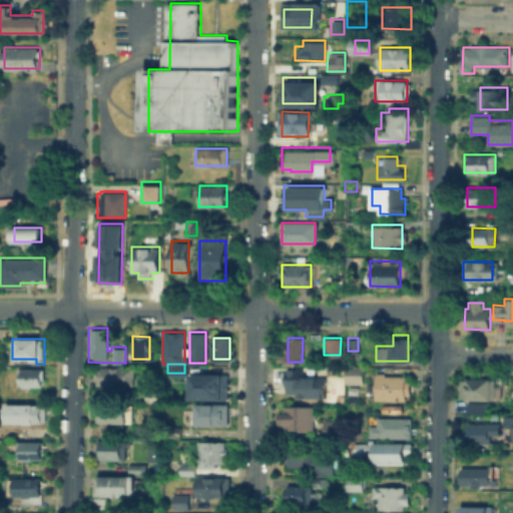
[(96,384),(96,366),(133,366),(133,384),(96,384)]
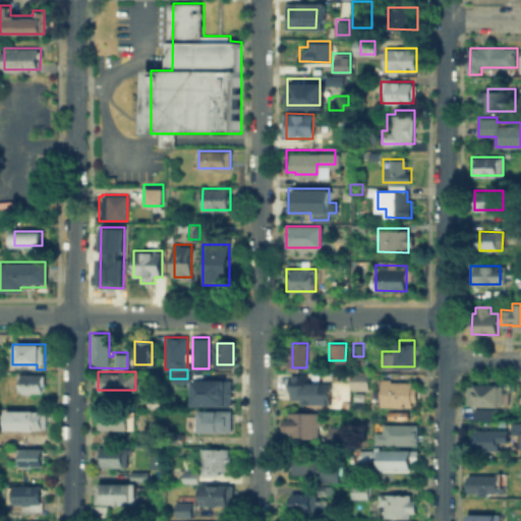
[(352,372),(365,372),(365,387),(352,387),(352,372)]
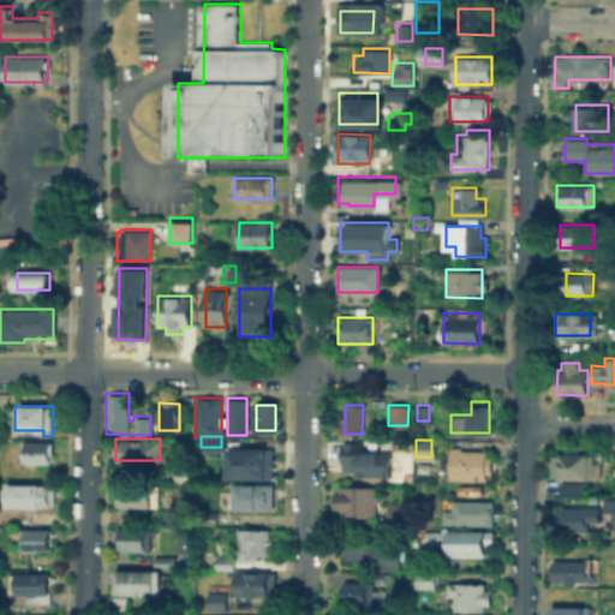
[(48,442),(48,463),(23,463),(23,442),(48,442)]
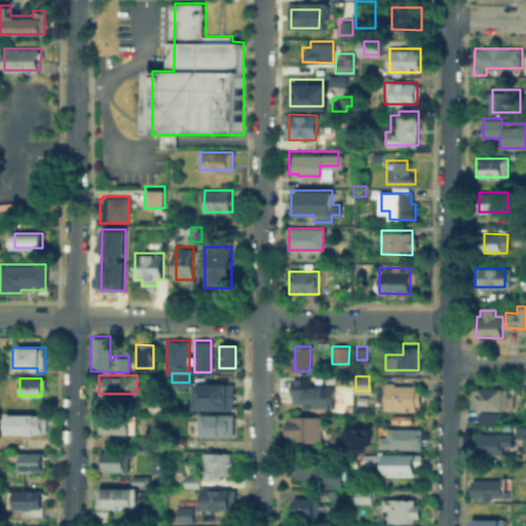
[(305,378),(305,382),(334,382),(334,408),(303,408),(303,397),(290,397),(290,378),(305,378)]
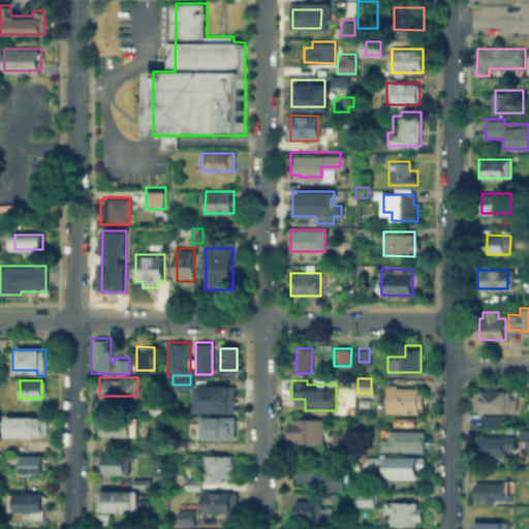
[(224,393),(224,408),(191,408),(191,382),(224,382),(224,393)]
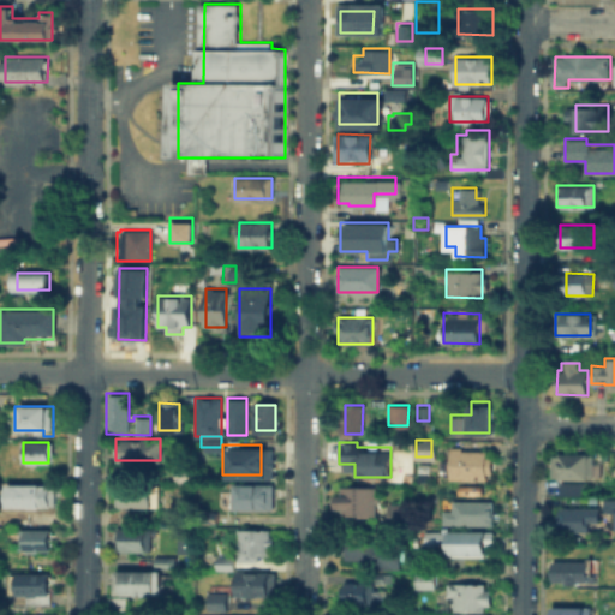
[(493,449),(493,481),(449,481),(449,449),(493,449)]
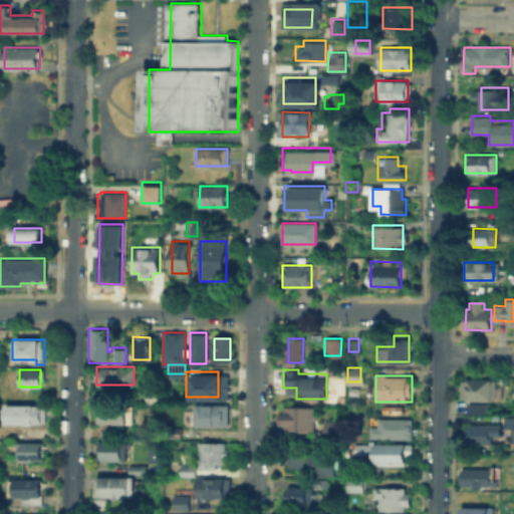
[(460,400),(460,376),(495,376),(495,400),(460,400)]
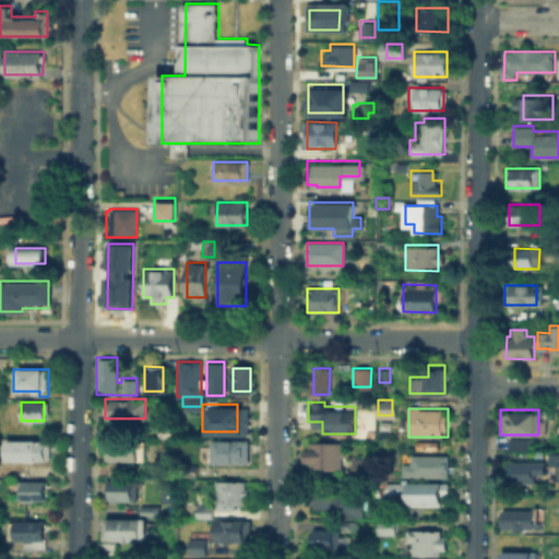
[(156,436),(156,424),(175,424),(175,436),(156,436)]
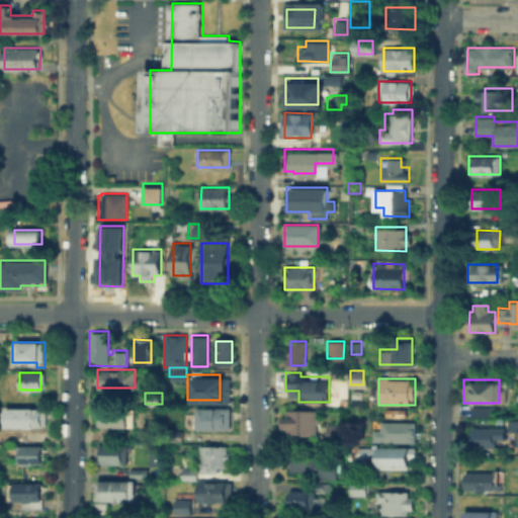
[(115,427),(95,427),(95,403),(133,403),(133,427),(115,427)]
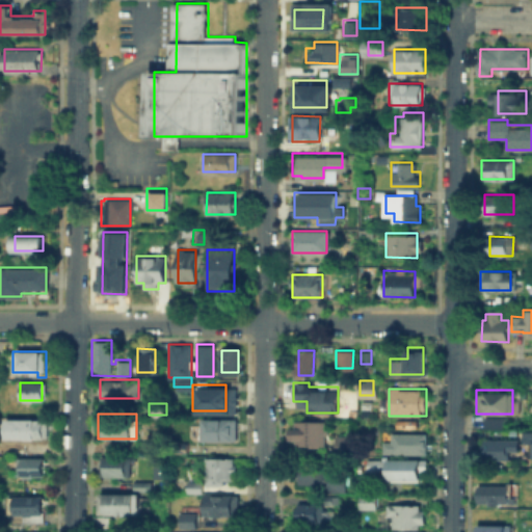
[(482,427),(482,415),(501,416),(501,427),(482,427)]
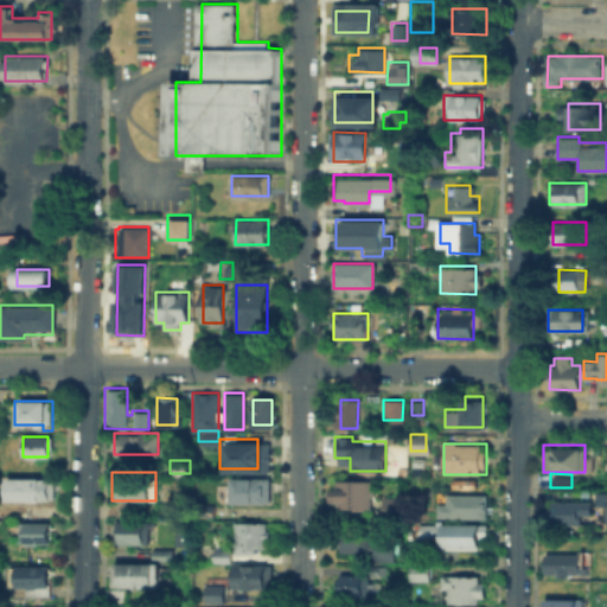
[(272,478),(272,502),(230,502),(230,478),(272,478)]
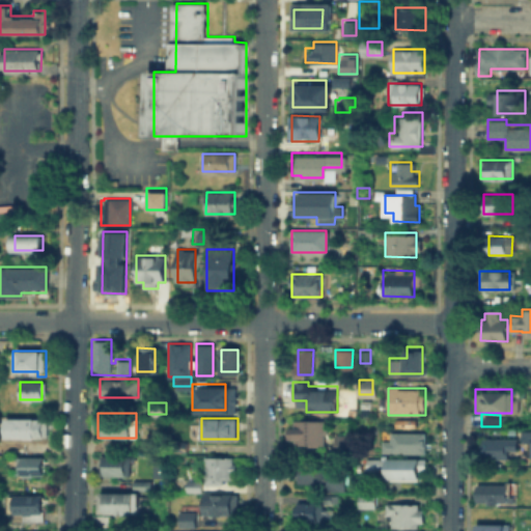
[(10,419),(46,419),(46,437),(10,437),(10,419)]
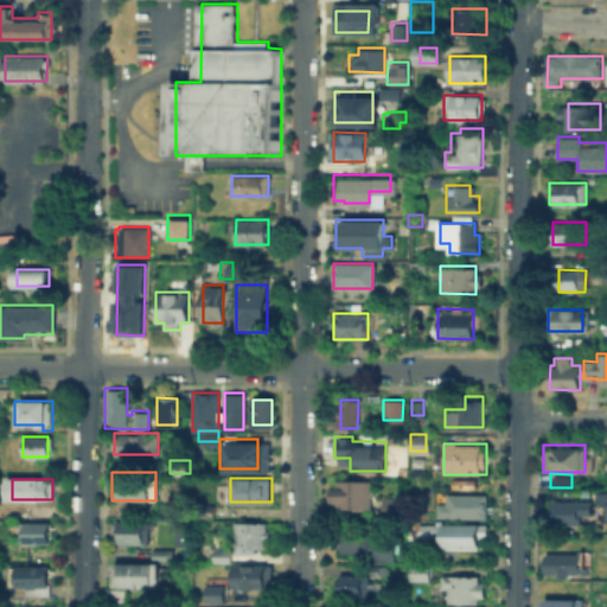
[(330,479),(371,479),(371,506),(330,506),(330,479)]
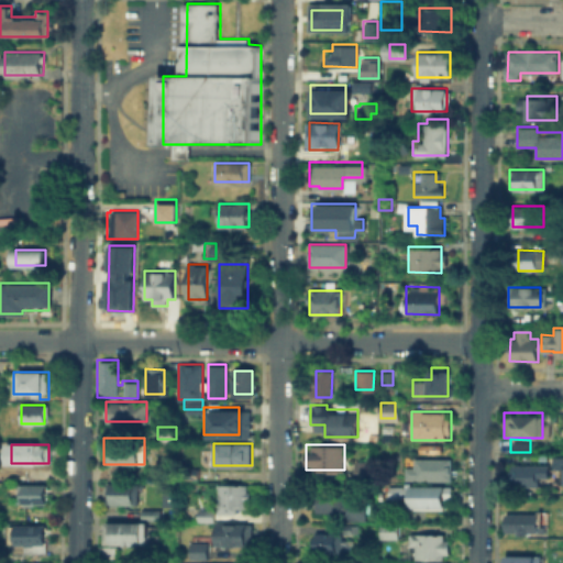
[(551,454),(562,454),(562,478),(562,465),(555,465),(555,462),(551,462),(551,454)]
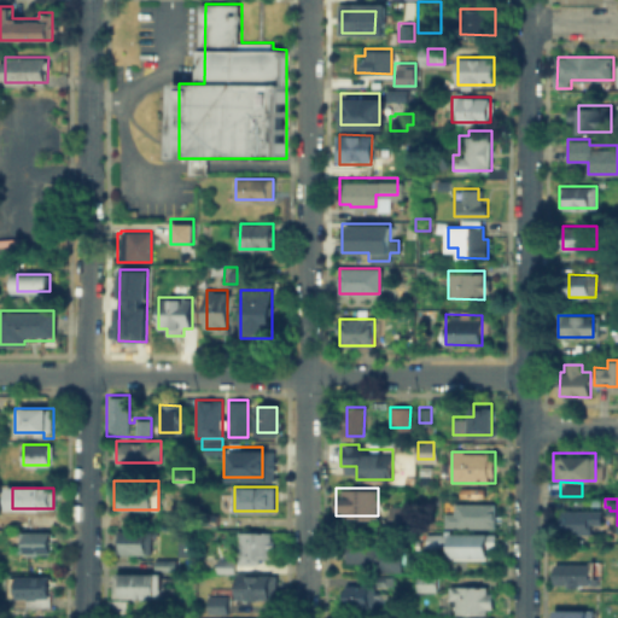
[(453,528),(443,528),(443,509),(453,509),(453,501),(494,501),(494,528),(453,528)]
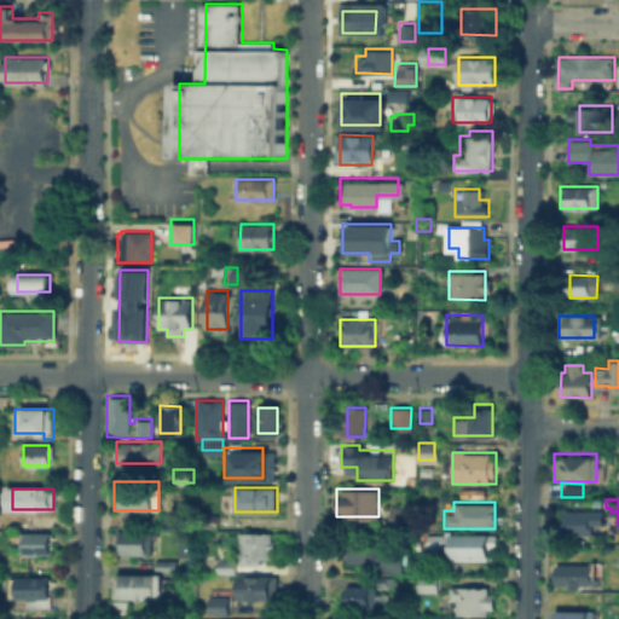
[(594,531),(560,531),(560,508),(602,508),(602,525),(594,525),(594,531)]
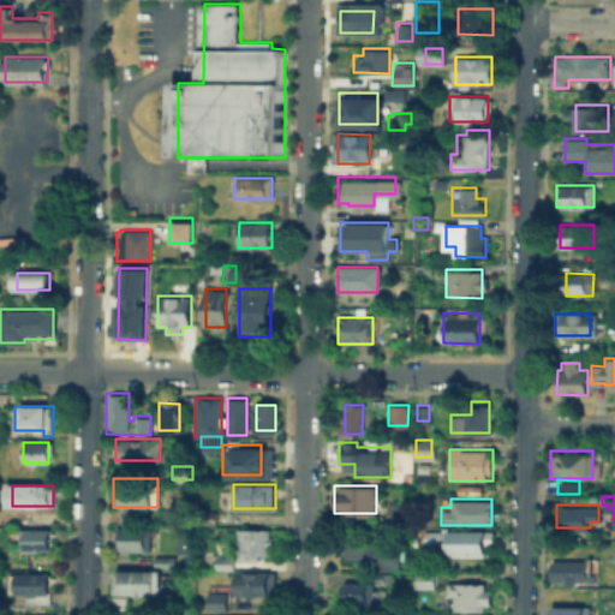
[(387,523),(387,506),(405,506),(405,523),(387,523)]
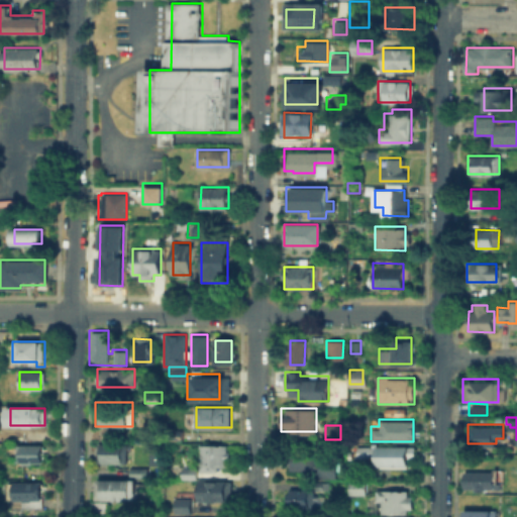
[(101,439),(101,426),(115,426),(115,439),(101,439)]
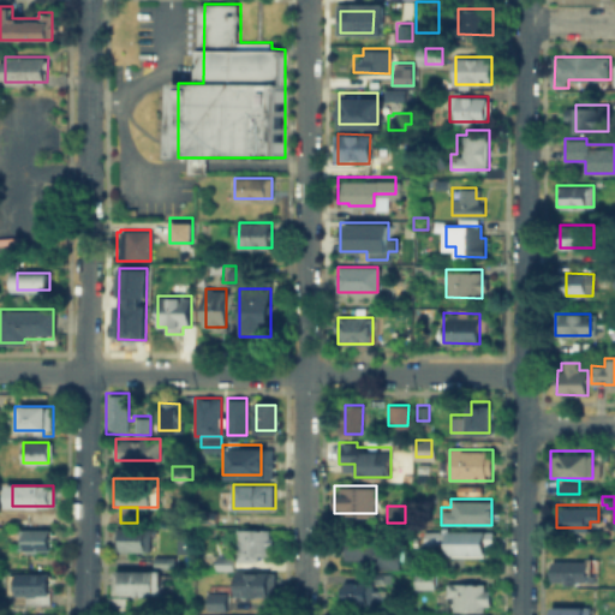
[(216,523),(216,508),(228,508),(228,523),(216,523)]
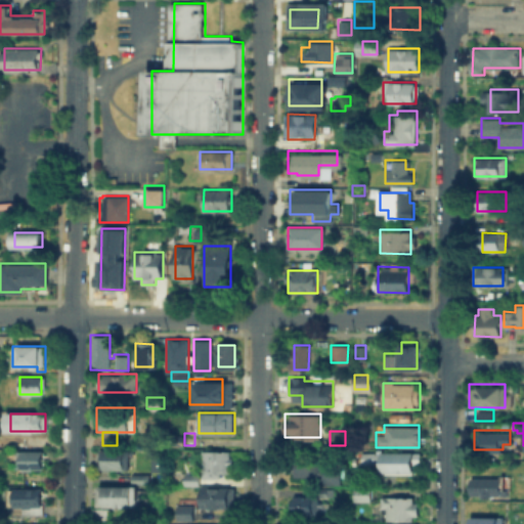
[(97,469),(97,448),(128,448),(127,469),(97,469)]
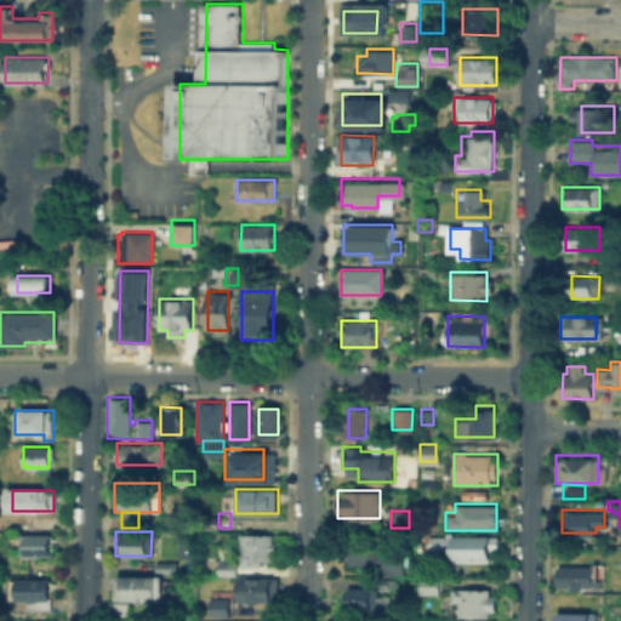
[(258,531),(258,533),(271,533),(271,559),(258,559),(258,565),(238,565),(238,531),(258,531)]
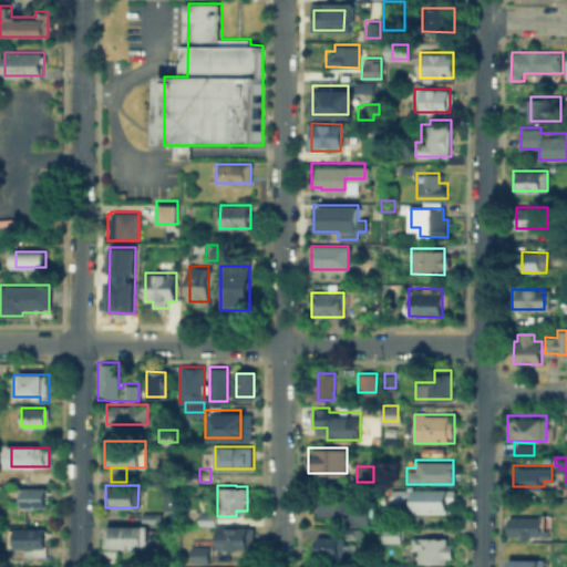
[(162,508),(162,487),(173,487),(173,508),(162,508)]
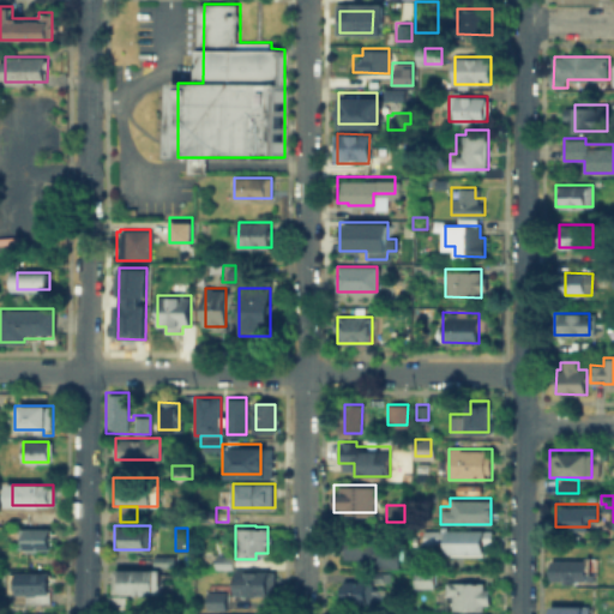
[(47,529),(47,548),(20,548),(20,529),(47,529)]
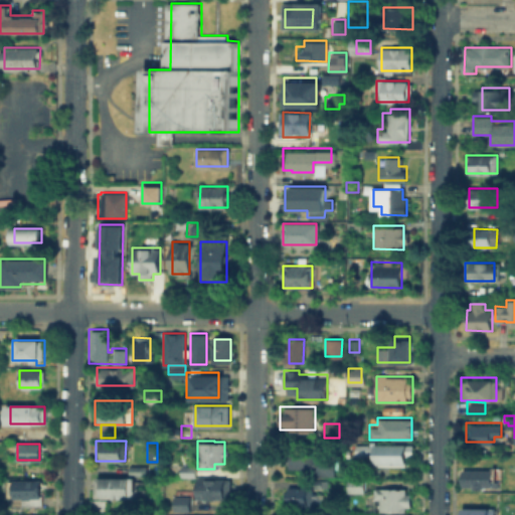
[(353,456),(353,444),(366,444),(366,456),(353,456)]
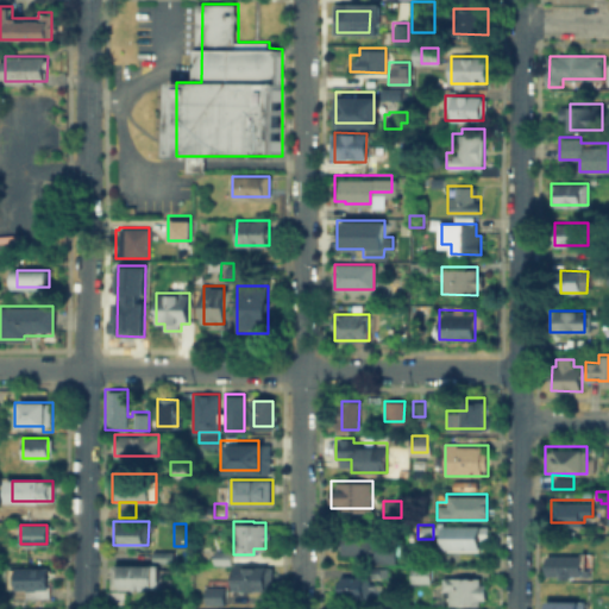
[(441,550),(441,525),(481,525),(481,550),(441,550)]
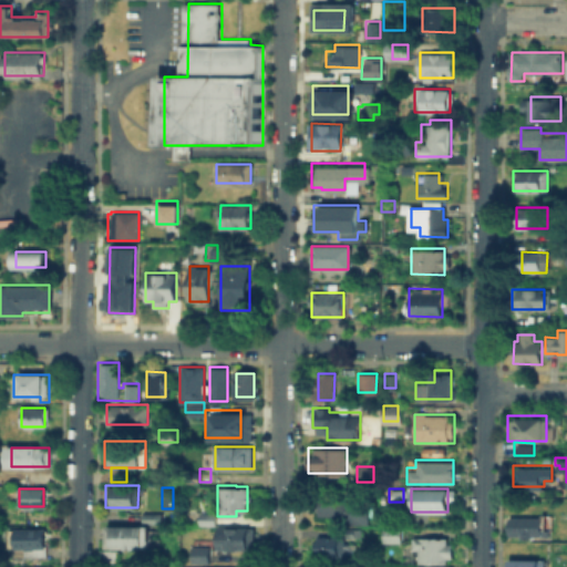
[(367,495),(367,523),(333,523),(333,515),(316,515),(316,495),(367,495)]
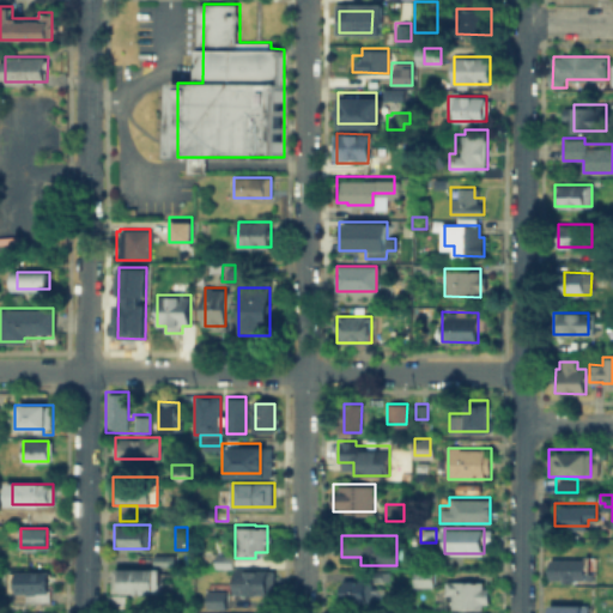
[(152,566),(152,553),(175,553),(175,566),(152,566)]
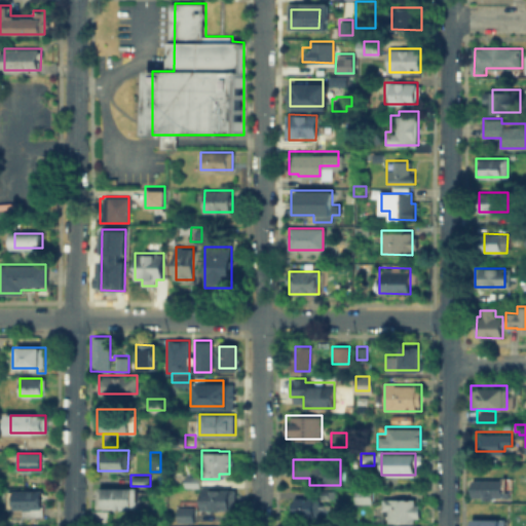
[(183,477),(198,477),(198,485),(183,485),(183,477)]
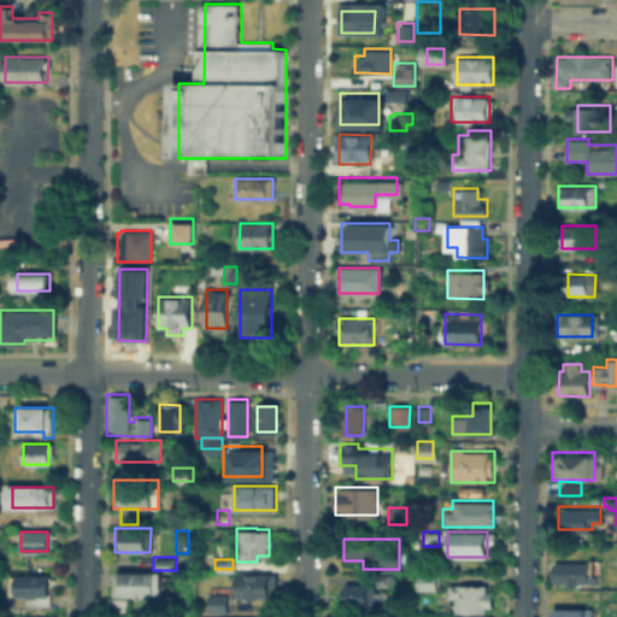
[(554,562),(591,562),(591,583),(554,583),(554,562)]
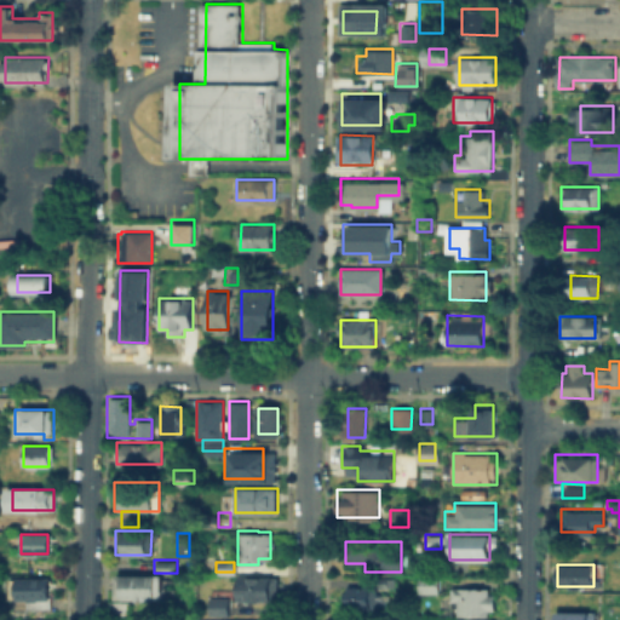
[(162,598),(162,601),(137,601),(137,598),(116,598),(118,573),(162,573),(162,598)]
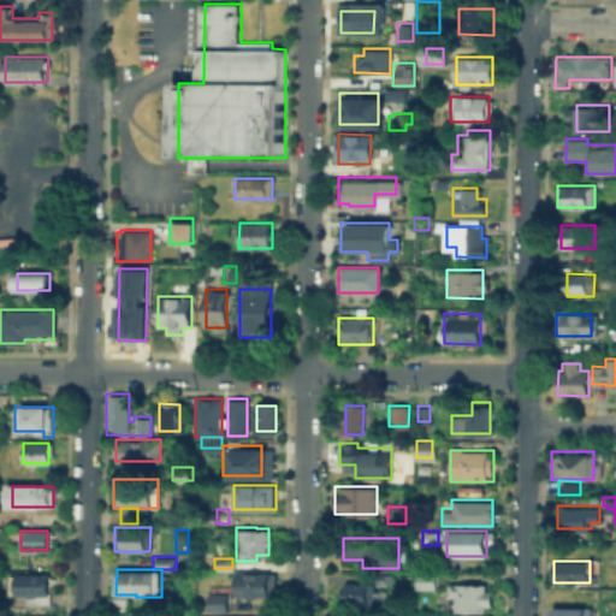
[(274,573),(274,596),(237,596),(237,572),(274,573)]
